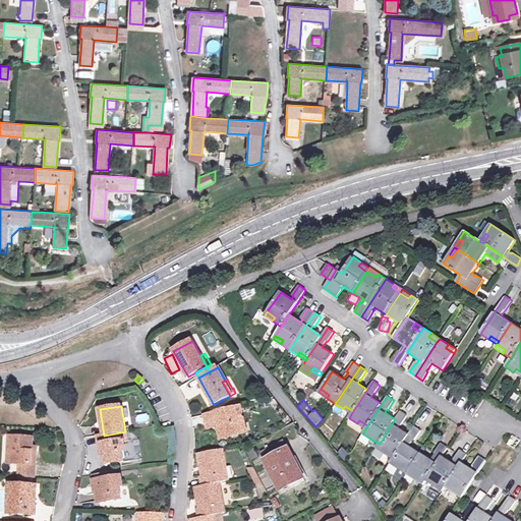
[(345,406),(343,408),(351,414),(353,411),(345,406)]
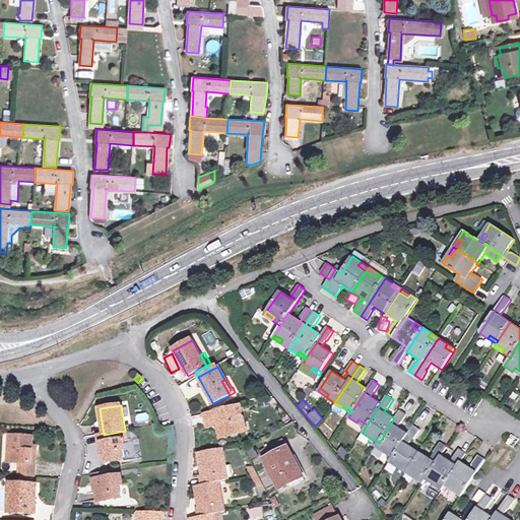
[(204,415),(206,425),(219,421),(219,425),(217,425),(220,438),(242,434),(240,424),(245,423),(241,406),(204,415)]
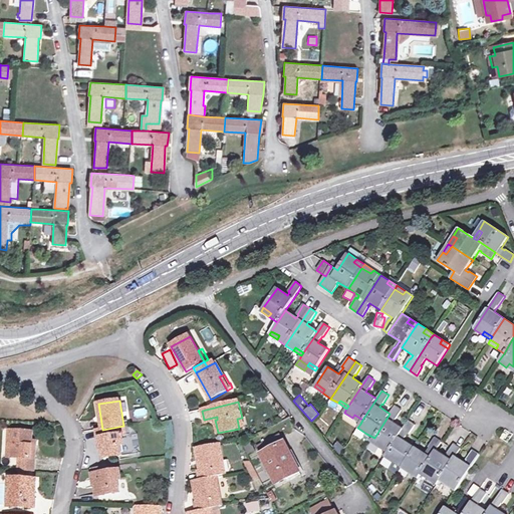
[(371,443),(379,448),(381,445),(390,450),(404,429),(393,422),(394,419),(396,420),(402,410),(396,406),(390,414),(374,438),(371,443)]
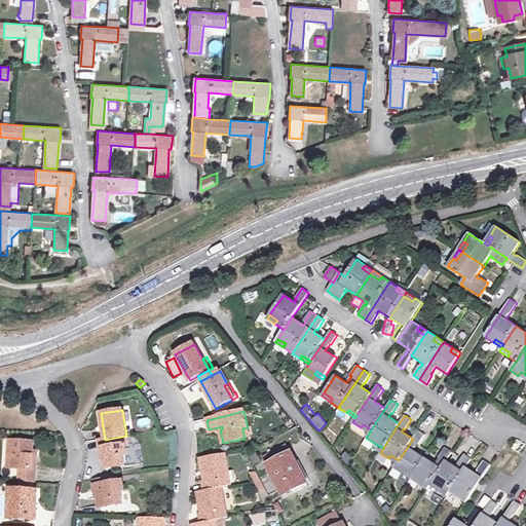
[(363,424),(361,427),(369,434),(371,429),(363,424)]
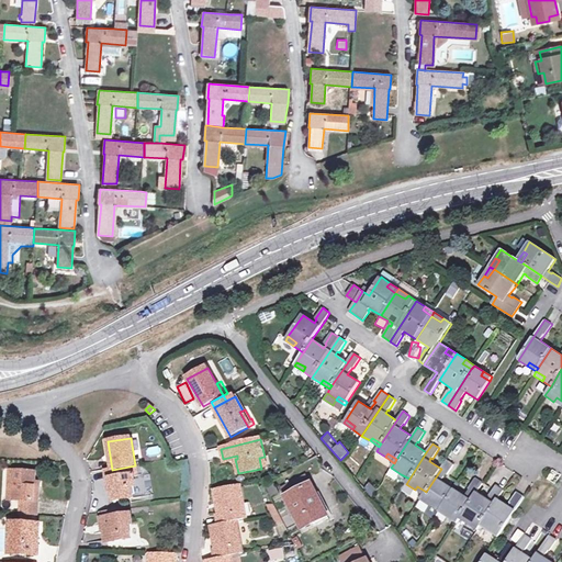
[(453,464),(447,460),(441,469),(426,492),(424,496),(420,499),(429,506),(431,502),(441,508),(453,490),(441,481),(446,474),(447,475),(453,464)]
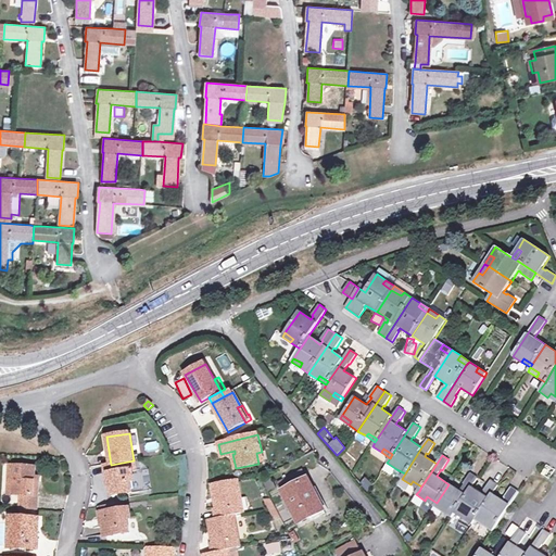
[(110,476),(111,483),(113,496),(134,493),(133,482),(135,482),(134,470),(137,470),(135,460),(134,460),(111,465),(105,465),(106,476),(110,476)]
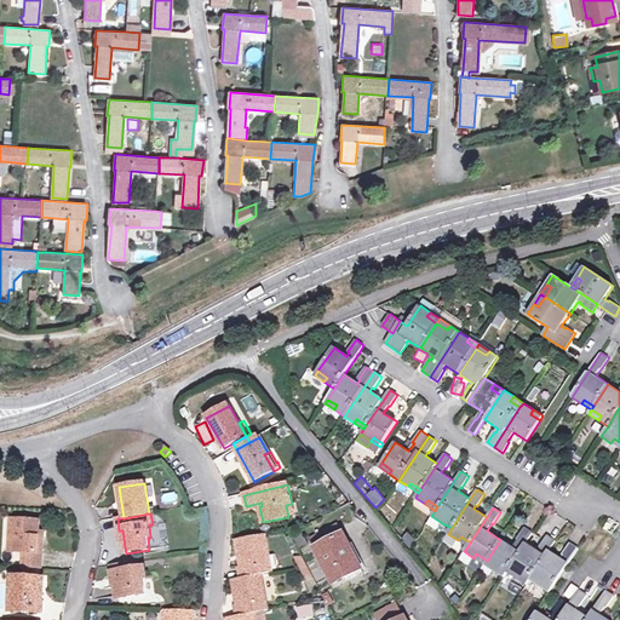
[(40,535),(40,532),(41,521),(12,518),(11,535),(19,535),(18,551),(23,552),(23,569),(42,570),(45,537),(40,535)]
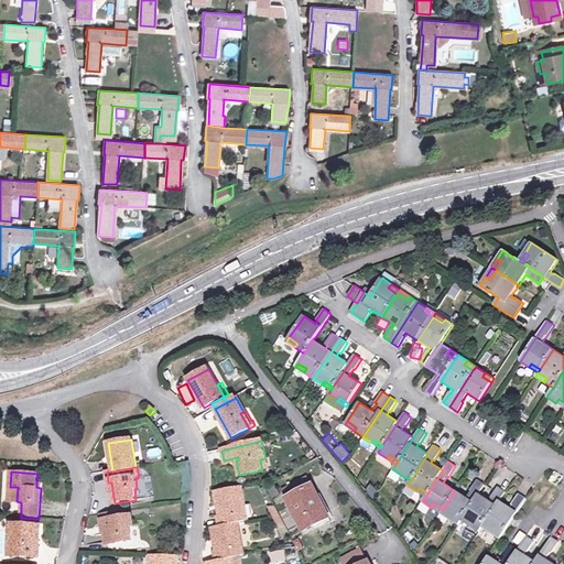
[(408,486),(411,480),(402,476),(400,480),(408,486)]
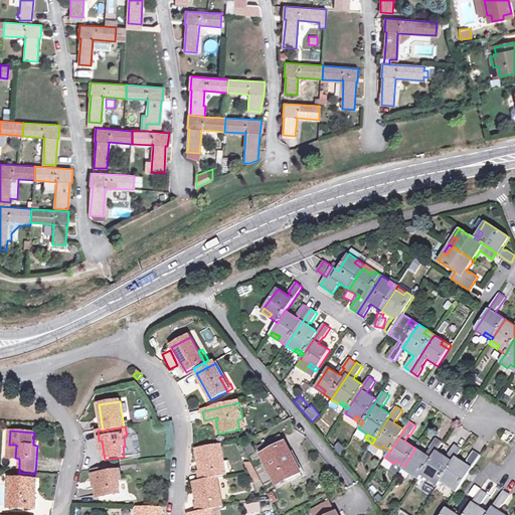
[(258,448),(262,456),(286,444),(282,436),(258,448)]
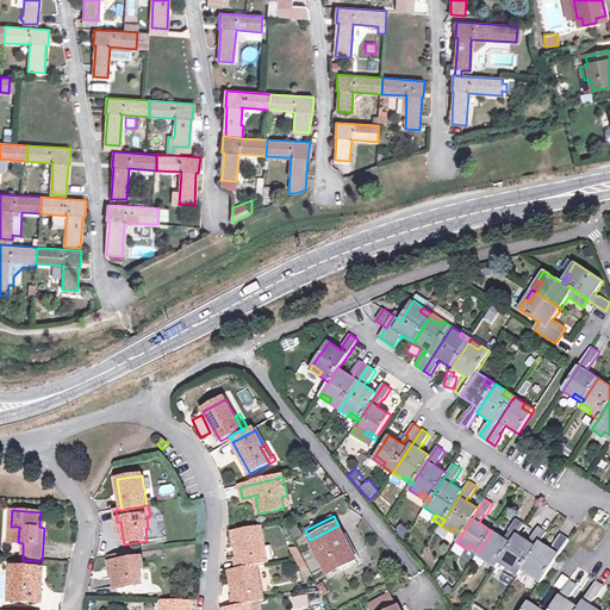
[(505,540),(492,531),(479,552),(489,558),(486,562),(496,568),(499,564),(502,559),(517,534),(524,524),(516,518),(508,530),(510,533),(505,540)]
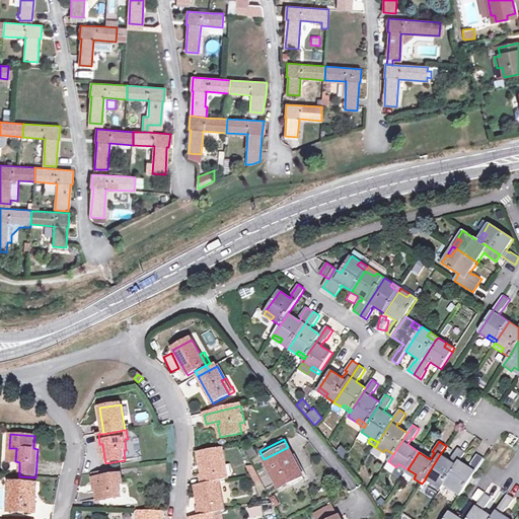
[(244,450),(250,461),(258,457),(252,447),(244,450)]
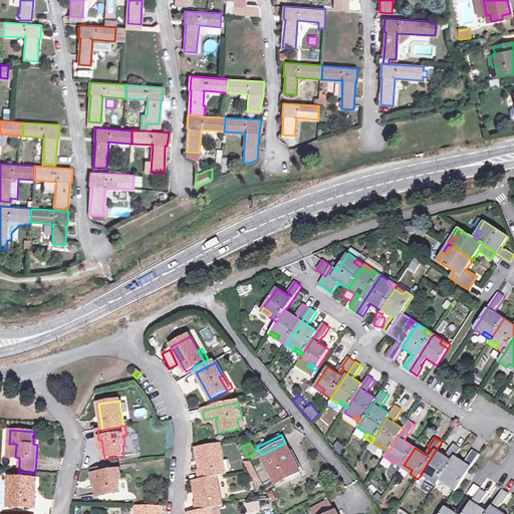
[(285,443),(261,455),(277,484),(300,472),(285,443)]
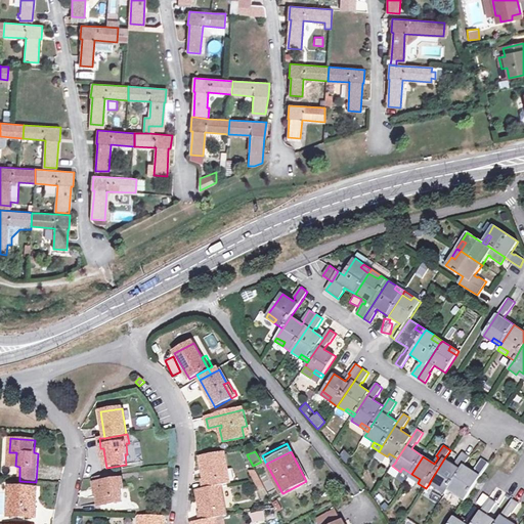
[(444,459),(431,480),(439,485),(436,489),(445,494),(447,490),(450,487),(464,465),(469,456),(463,452),(456,462),(457,463),(455,466),(444,459)]
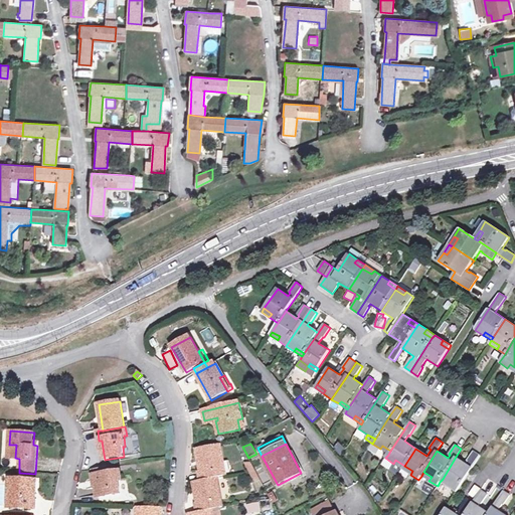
[(380,449),(388,455),(390,451),(382,446),(380,449)]
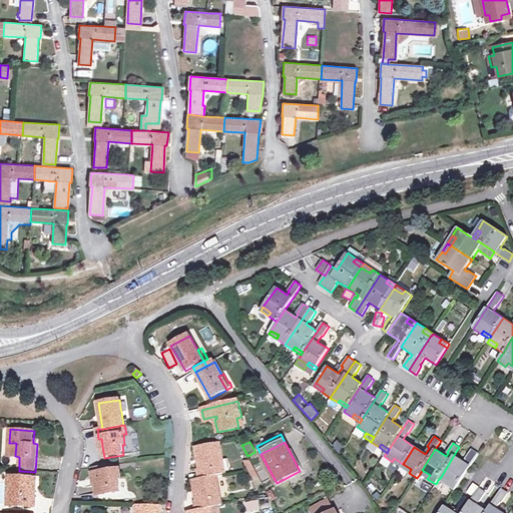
[(199,470),(201,479),(216,476),(225,474),(220,445),(196,449),(199,470)]
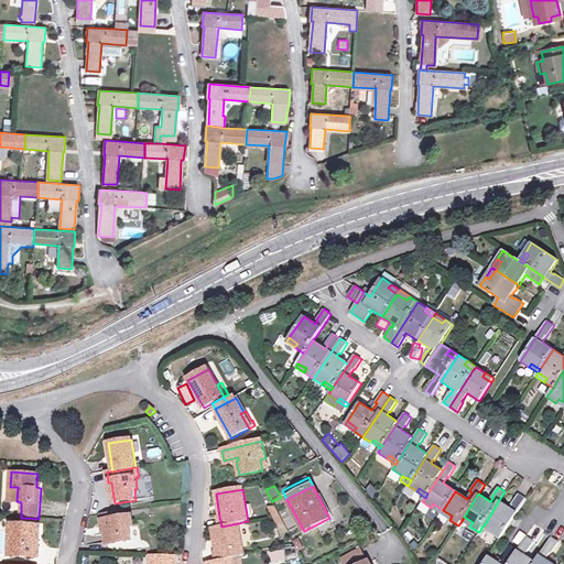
[(492,530),(490,533),(499,540),(525,499),(519,494),(512,503),(513,506),(511,508),(499,500),(485,524),(492,530)]
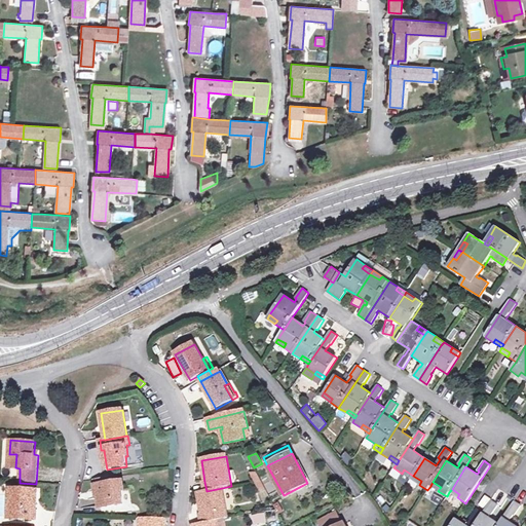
[(255,470),(249,473),(257,490),(264,488),(255,470)]
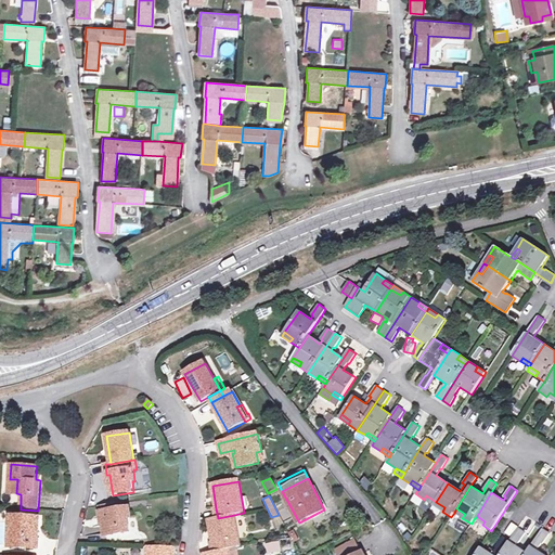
[(424,500),(434,506),(436,502),(426,495),(424,500)]
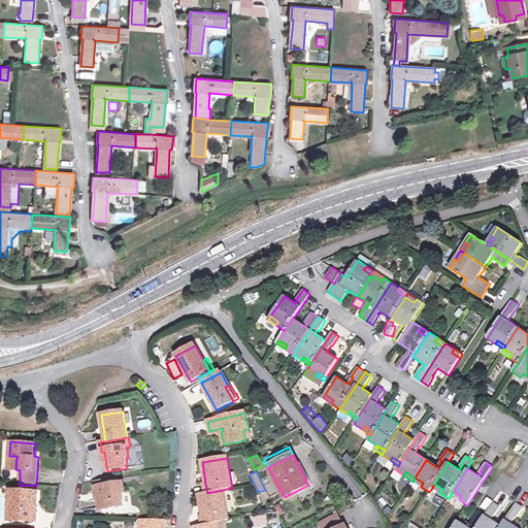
[(423,483),(415,477),(413,482),(421,487),(423,483)]
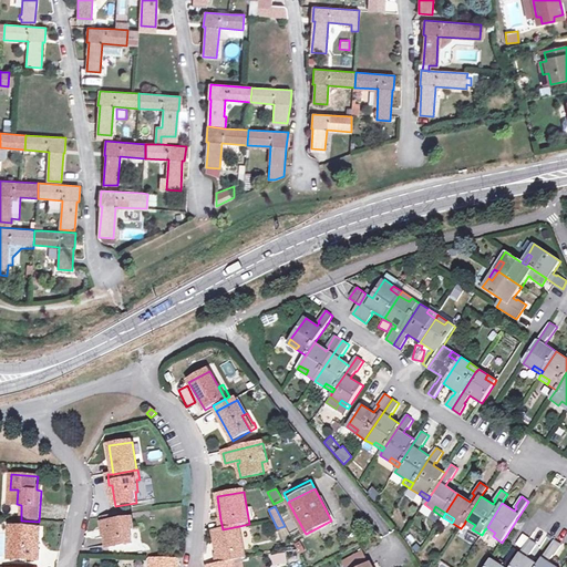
[(117,521),(102,523),(103,532),(104,531),(106,547),(133,544),(131,529),(134,529),(133,518),(117,521)]
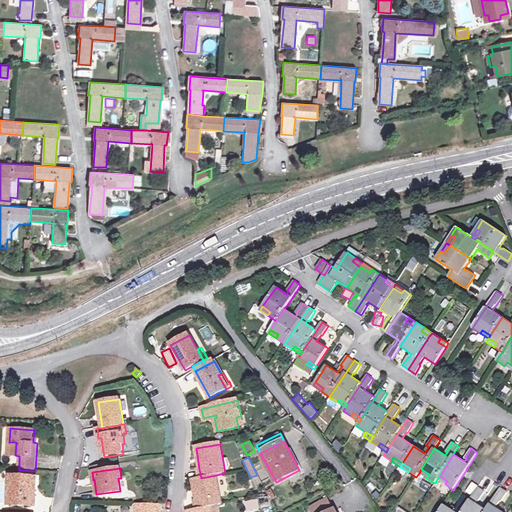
[(419,473),(426,478),(429,474),(421,469),(419,473)]
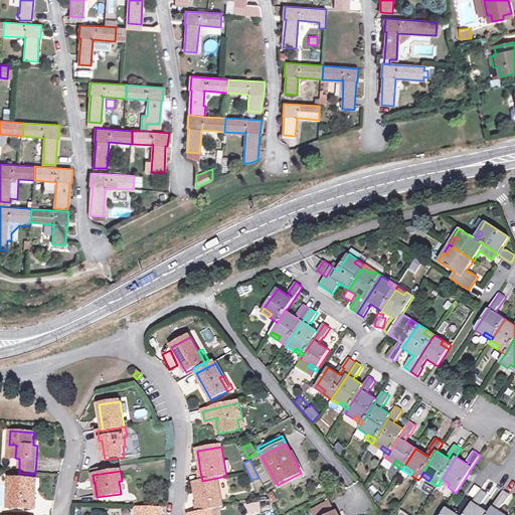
[(197,503),(199,512),(212,510),(222,508),(217,478),(202,481),(199,481),(193,482),(197,503)]
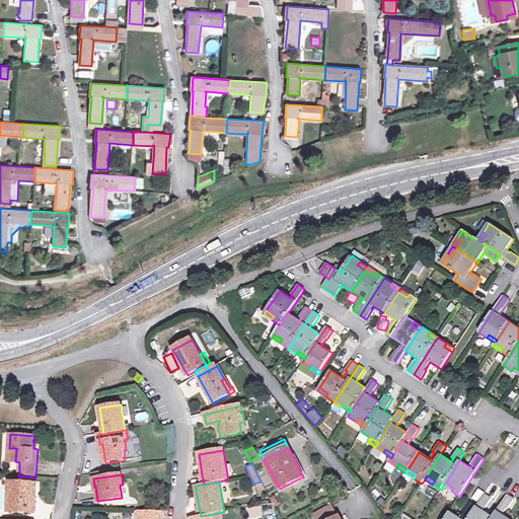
[(9,511),(32,513),(33,504),(36,504),(38,484),(11,483),(9,511)]
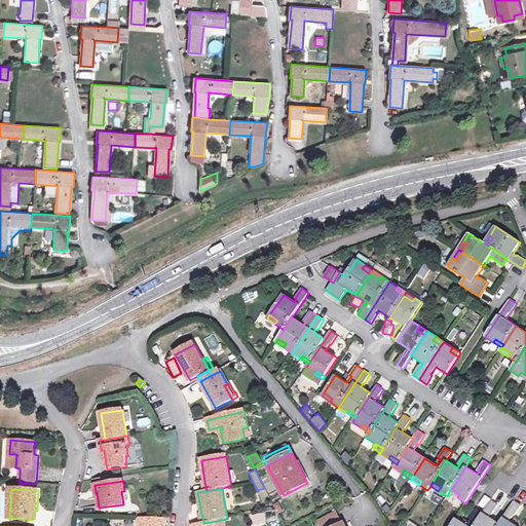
[(449,492),(457,497),(459,494),(452,489),(449,492)]
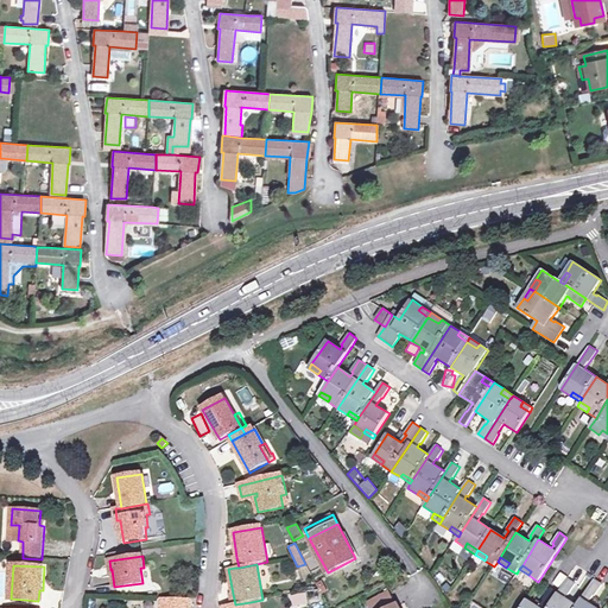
[(549,607),(575,607),(577,606),(565,597),(567,594),(568,595),(575,584),(568,580),(558,593),(549,607)]
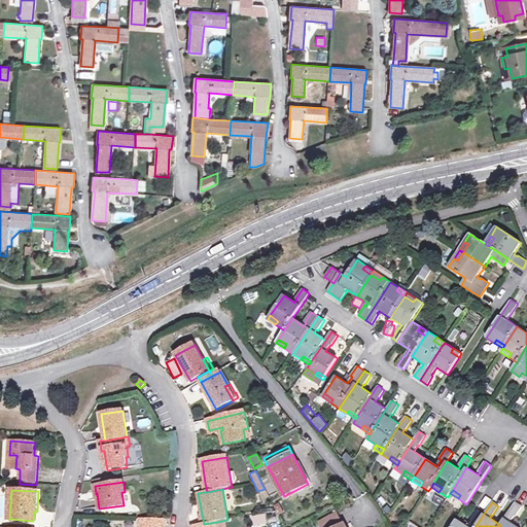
[(498,526),(517,526),(511,523),(515,516),(516,516),(522,506),(515,502),(500,525),(498,526)]
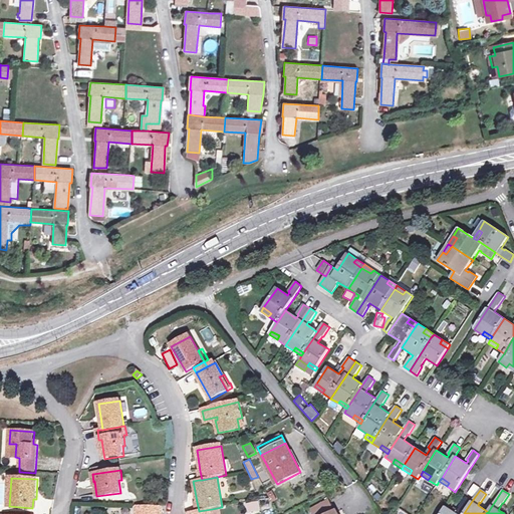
[(464,513),(472,501),(466,497),(460,506),(461,508),(457,513),(446,506),(440,513),(464,513)]
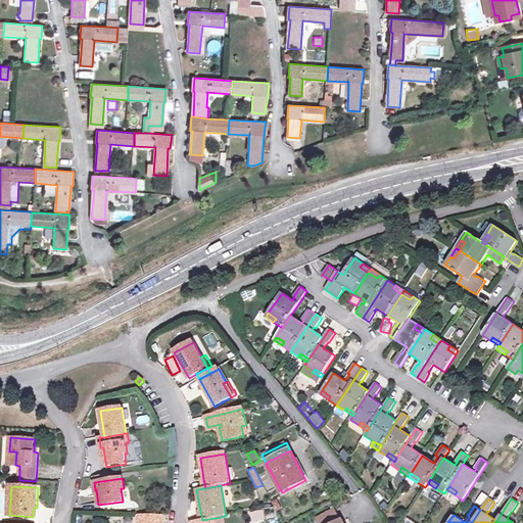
[(262,510),(249,512),(251,522),(264,520),(262,510)]
